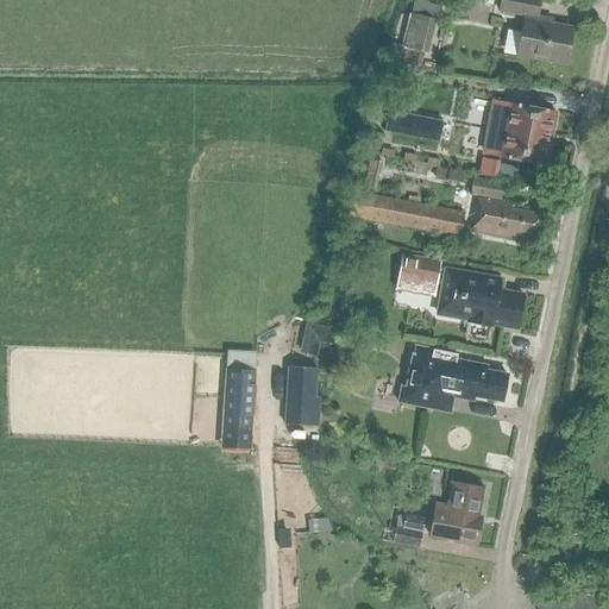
[(518,56),(565,67),(572,29),(542,23),(544,18),(538,17),(540,0),(501,0),(500,11),(526,17),(518,56)]
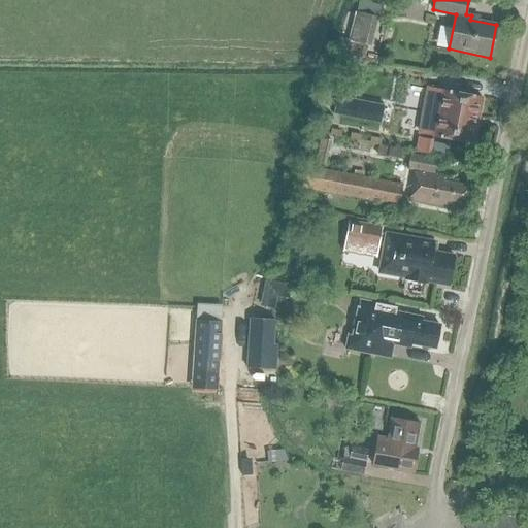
[(368,46),(376,17),(353,10),(345,40),(337,38),(334,52),(363,59),(366,45),(368,46)]
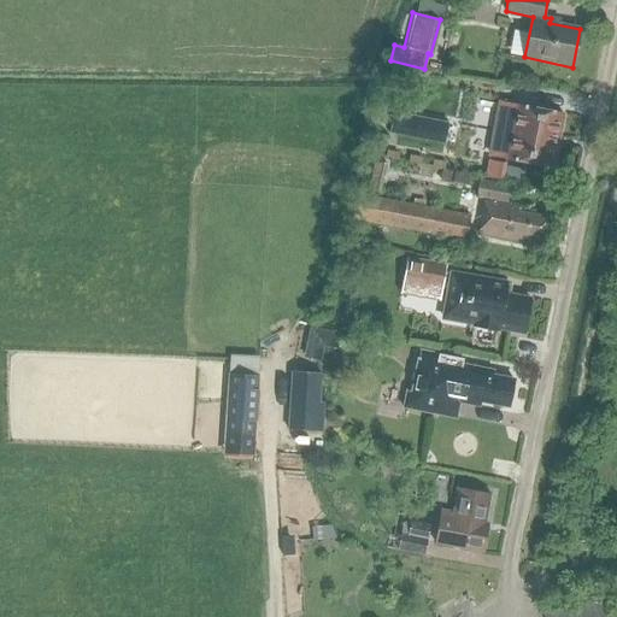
[(563,115),(513,104),(510,123),(515,124),(512,140),(507,139),(504,158),(552,166),(563,115)]
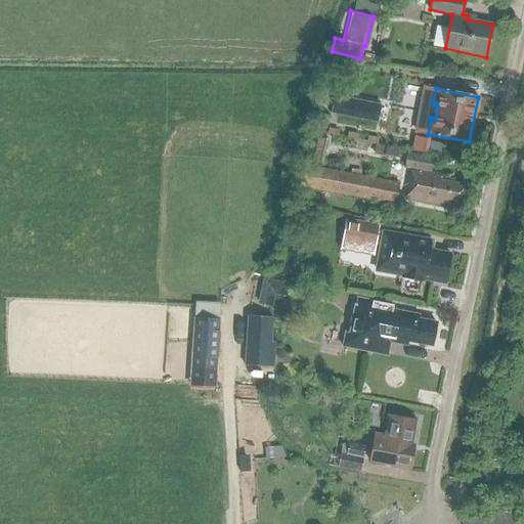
[(428,139),(416,137),(412,149),(426,153),(428,139)]
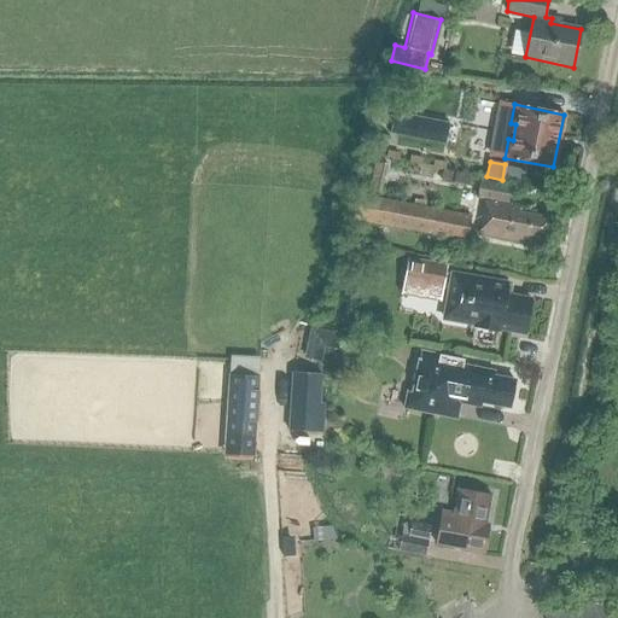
[(367,193),(378,196),(384,165),(372,163),(367,193)]
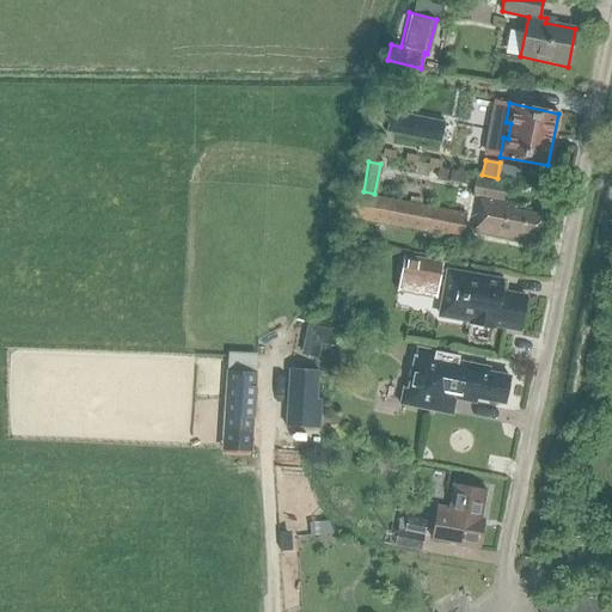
[(447,182),(463,185),(465,175),(450,171),(447,182)]
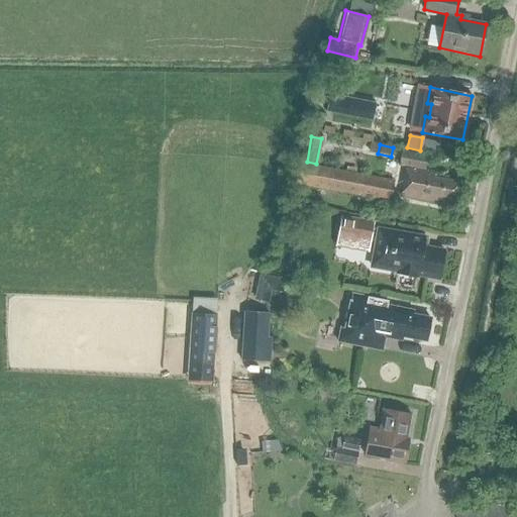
[(451,201),(455,182),(434,178),(435,173),(424,171),(427,156),(401,150),(398,167),(406,168),(400,196),(441,205),(442,199),(451,201)]
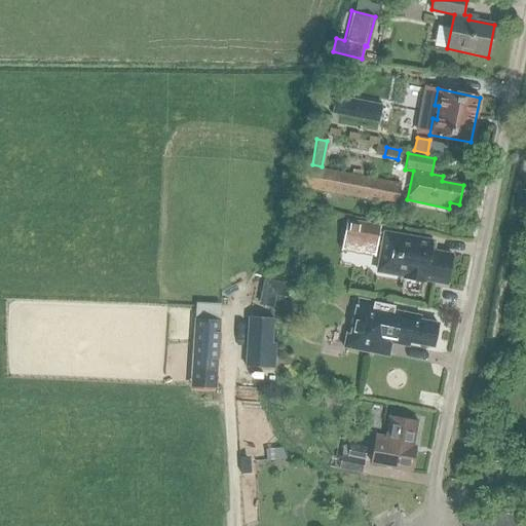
[(302,164),(298,186),(396,204),(400,183),(302,164)]
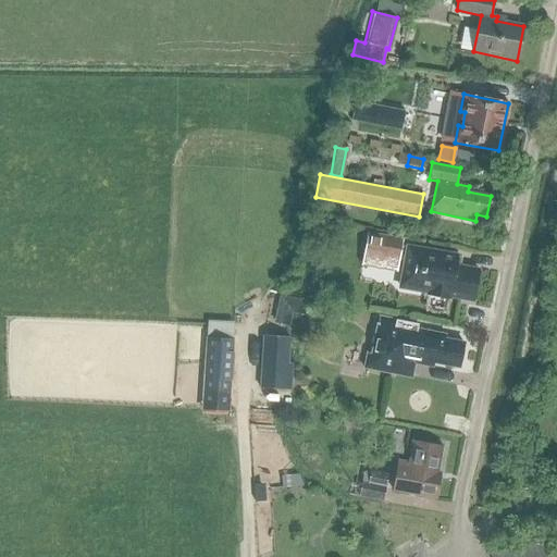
[(359,265),(395,272),(401,237),(366,232),(359,265)]
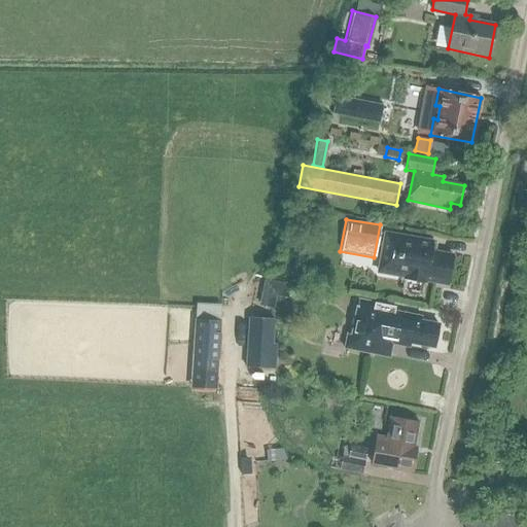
[(385,234),(383,246),(384,247),(380,272),(401,276),(400,278),(422,282),(423,280),(447,284),(452,255),(429,251),(431,242),(385,234)]
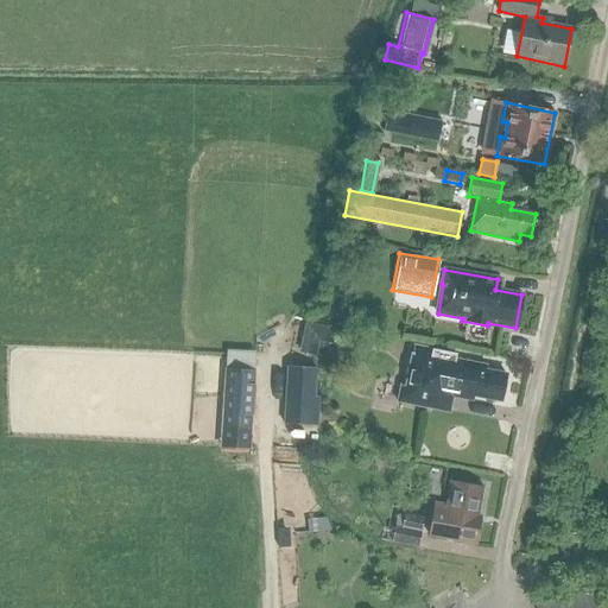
[(340,330),(337,329),(315,324),(311,340),(318,342),(336,346),(340,330)]
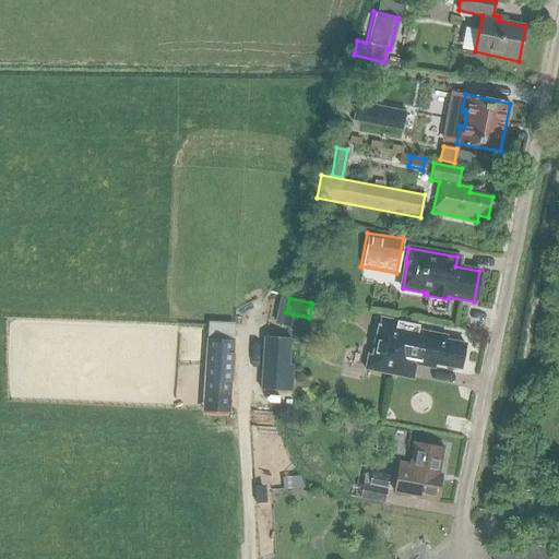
[(460,368),(464,344),(444,340),(445,336),(418,331),(418,325),(379,318),(372,354),(368,354),(365,369),(391,375),(394,360),(433,368),(435,364),(460,368)]
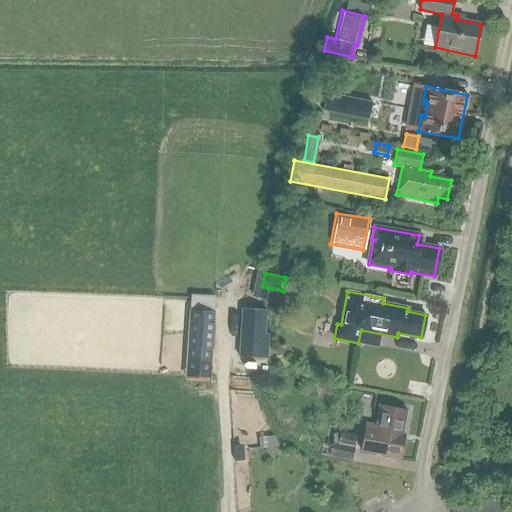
[(265,310),(241,309),(238,358),(266,359),(267,334),(263,334),(265,310)]
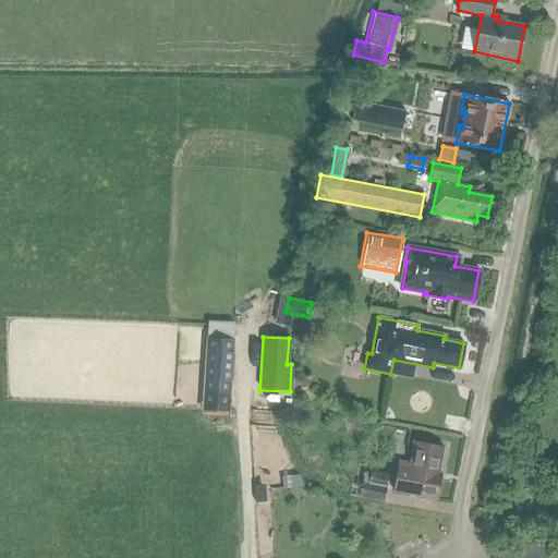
[(205,338),(202,392),(228,395),(231,340),(205,338)]
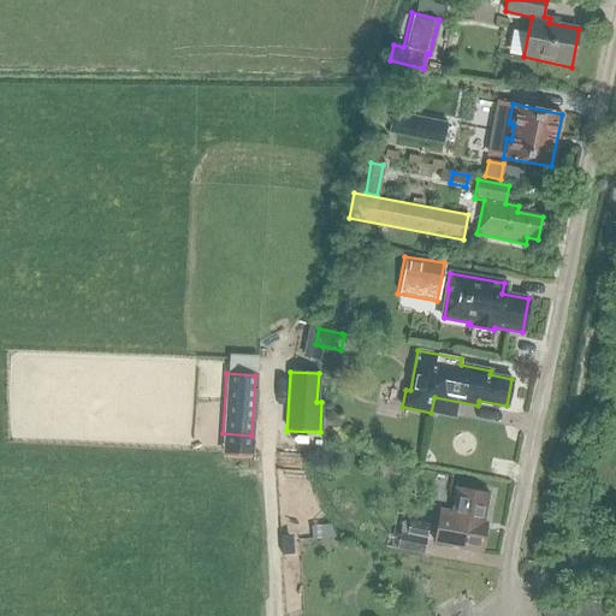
[(486,522),(484,522),(490,493),(456,487),(451,513),(440,510),(434,548),(481,556),(486,522)]
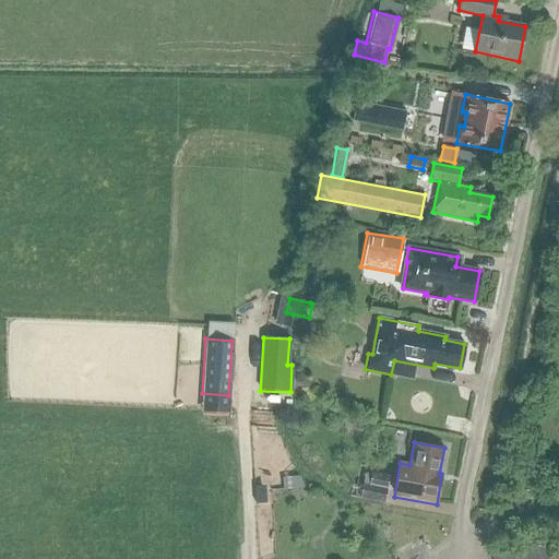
[(361,482),(358,498),(383,503),(389,475),(369,472),(367,483),(361,482)]
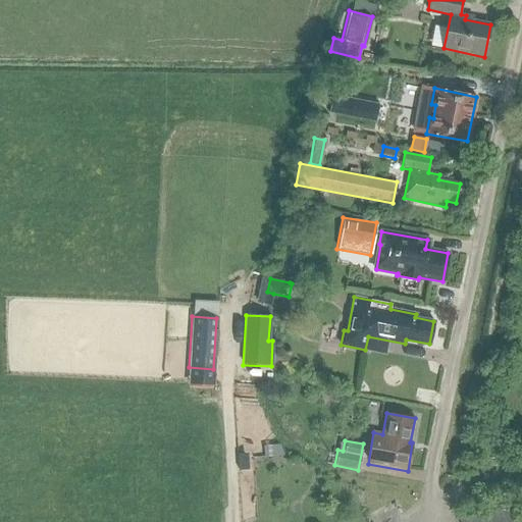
[(247,458),(238,456),(237,473),(248,474),(247,458)]
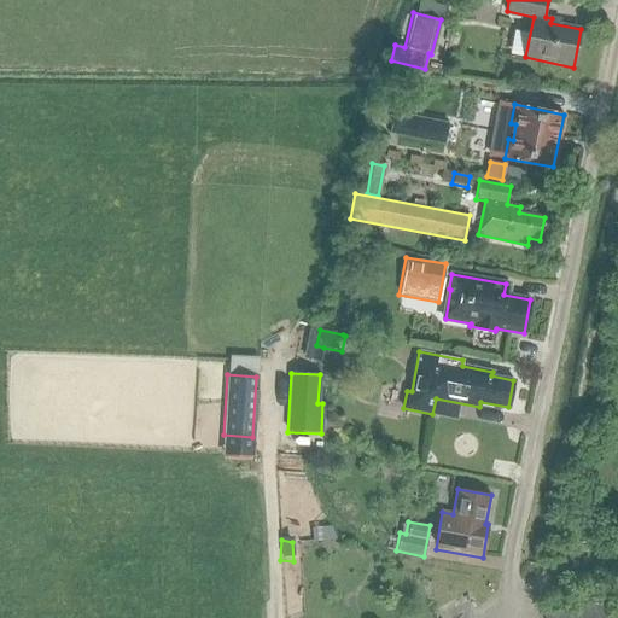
[(617,617),(617,608),(614,601),(541,612),(543,617),(617,617)]
